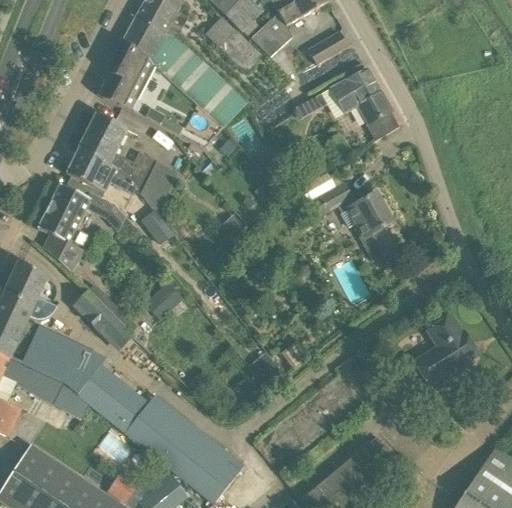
[(176,37),(186,16),(176,9),(181,0),(143,0),(134,16),(175,39),(176,37)]
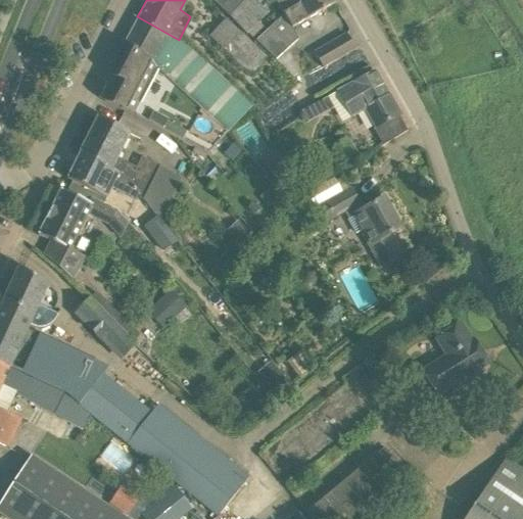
[(216,0),(247,32),(249,29),(256,37),(268,27),(258,20),(268,11),(256,0),(216,0)]
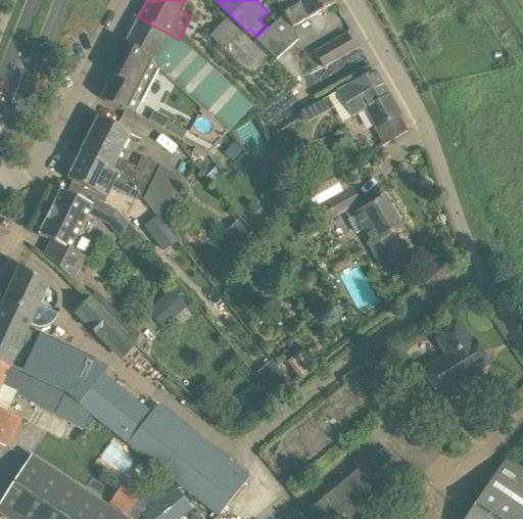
[(299,2),(284,11),(285,12),(268,27),(256,37),(276,57),(298,36),(292,26),(337,0),(300,0),(298,1),(299,2)]
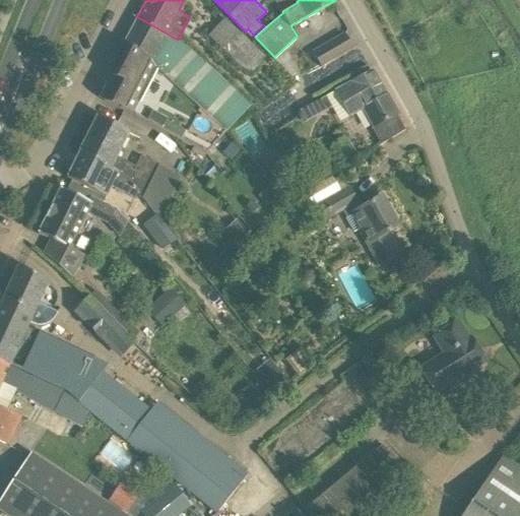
[(275,0),(282,11),(298,2),(297,1),(299,0),(275,0)]
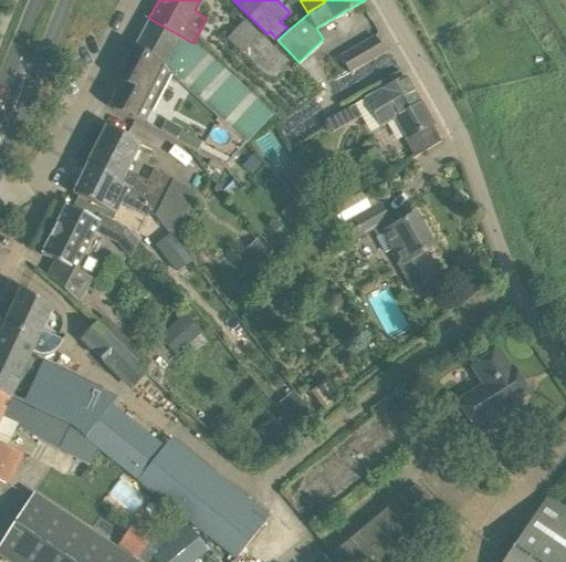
[(244,17),(227,37),(271,77),(289,59),(244,17)]
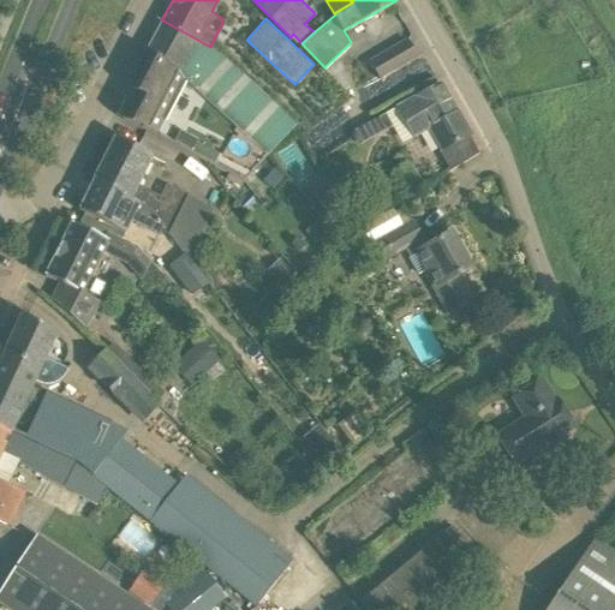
[(148,43),(147,45),(148,47),(126,89),(135,93),(123,115),(243,179),(267,153),(296,121),(212,45),(210,47),(161,19),(148,43)]
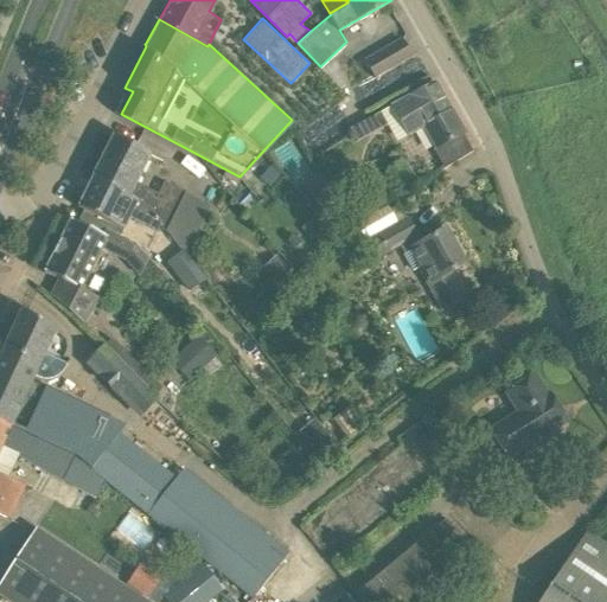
[(370,64),(385,89),(427,64),(413,39),(370,64)]
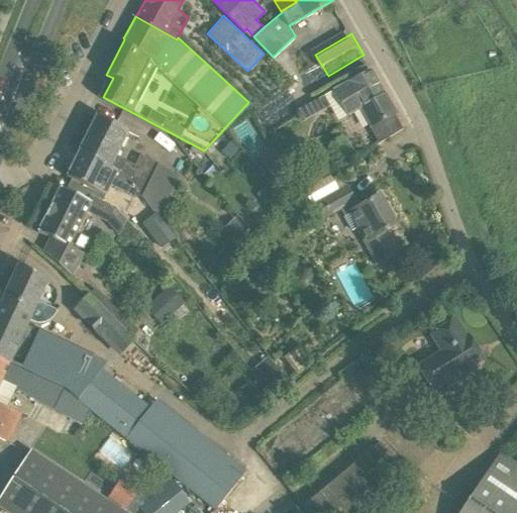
[(349,78),(333,87),(349,114),(359,108),(384,93),(371,69),(351,80),(349,78)]
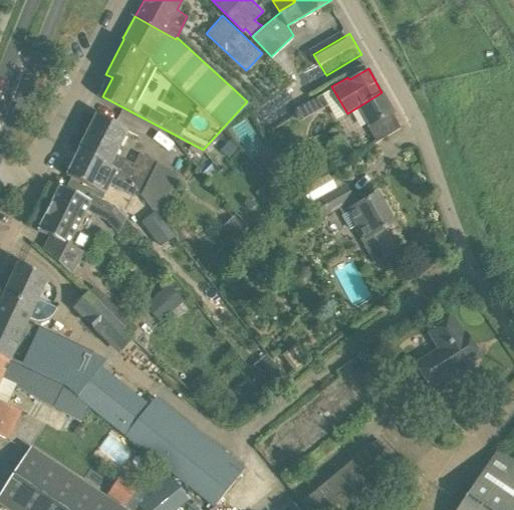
[(296,106),(302,117),(328,103),(322,91),(296,106)]
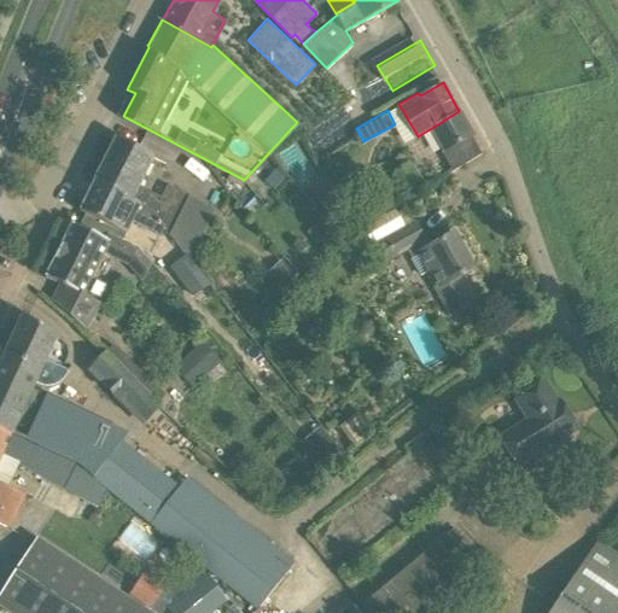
[(466,136),(472,133),(459,111),(430,129),(445,155),(453,167),(482,151),(481,149),(474,152),(466,136)]
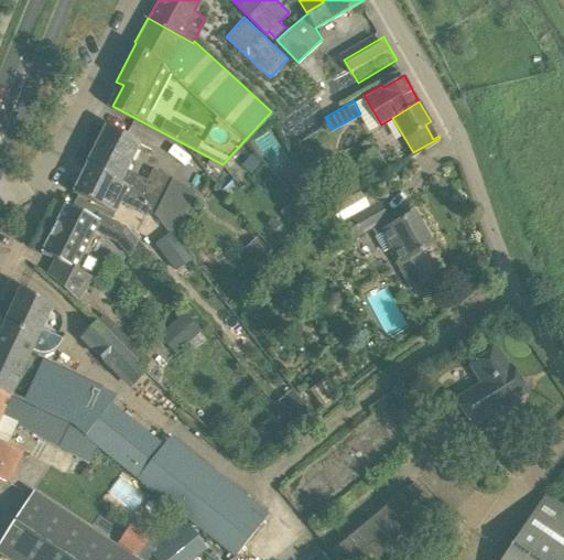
[(173,235),(196,190),(153,167),(148,178),(126,167),(139,141),(106,124),(86,162),(138,191),(150,206),(149,207),(154,212),(173,235)]
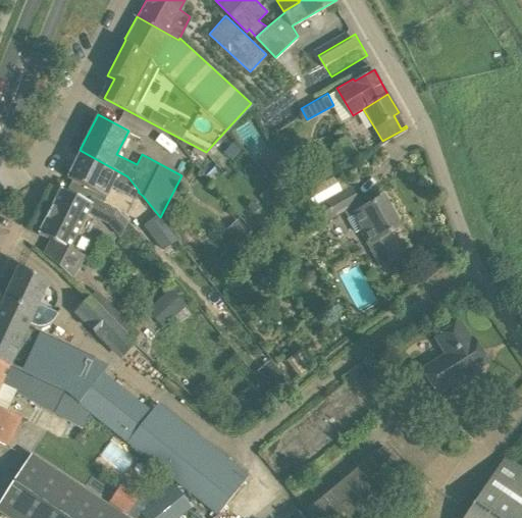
[(139,191),(127,176),(80,150),(66,175),(105,196),(110,186),(135,198),(138,192),(139,191)]
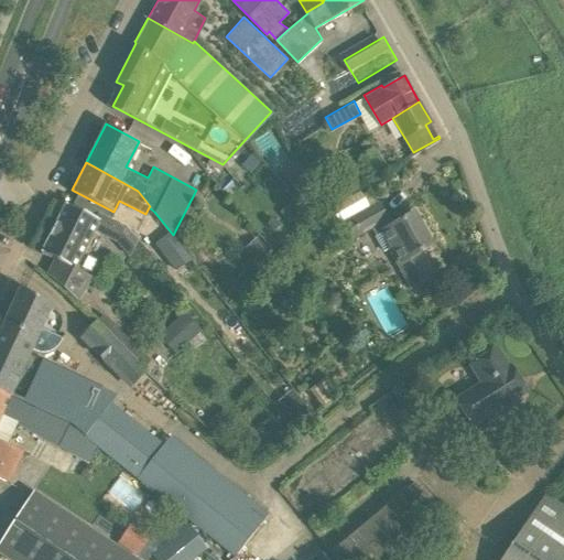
[(432,243),(414,211),(391,224),(379,200),(376,202),(372,195),(348,207),(353,215),(342,222),(349,237),(369,226),(383,251),(389,248),(410,286),(432,273),(419,250),(432,243)]
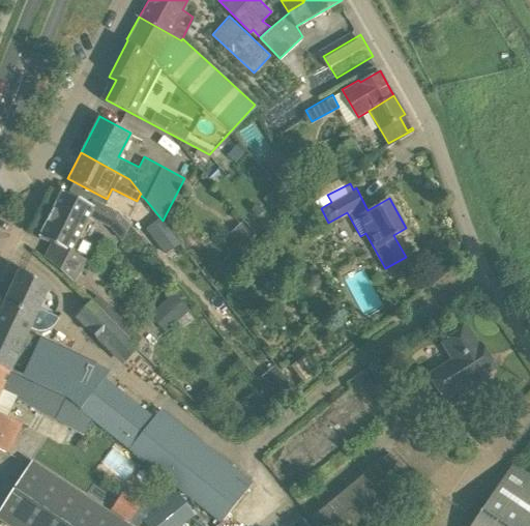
[(286,195),(275,184),(263,197),(273,207),(286,195)]
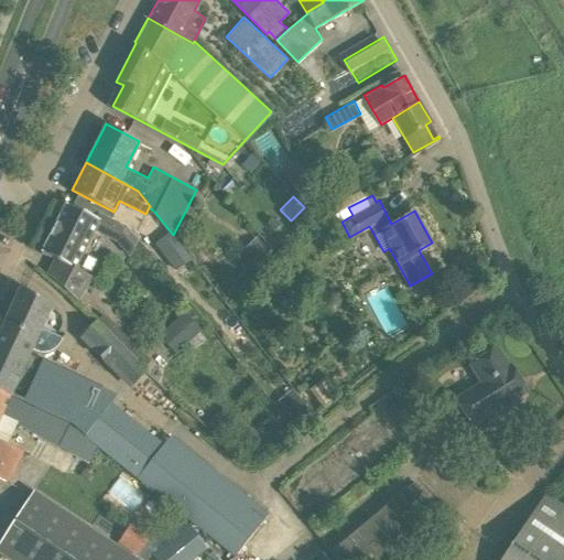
[(72,204),(65,202),(41,250),(54,257),(47,272),(71,293),(78,300),(93,277),(91,276),(101,257),(83,246),(93,228),(117,240),(130,255),(139,238),(129,226),(117,219),(75,198),(72,204)]
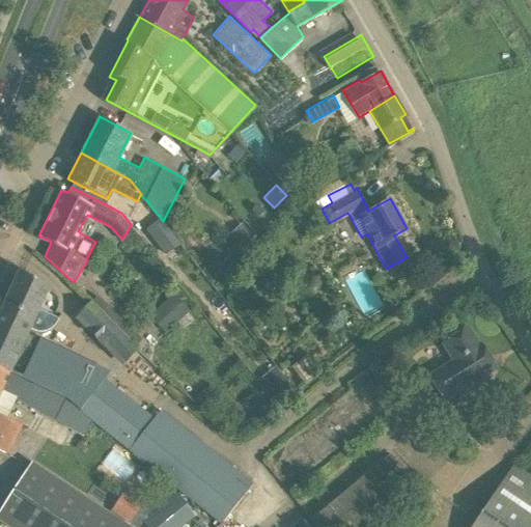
[(241,222),(230,231),(240,243),(251,233),(241,222)]
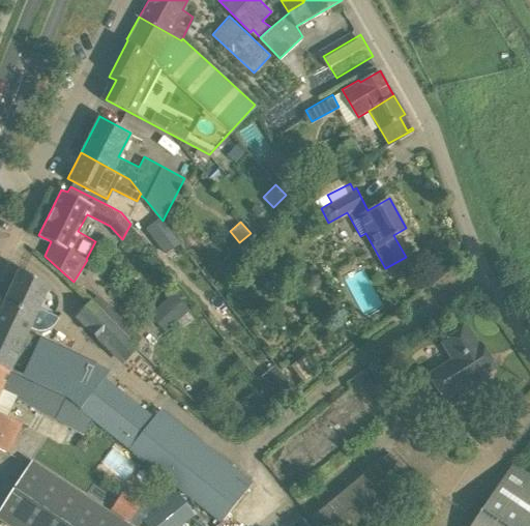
[(263,229),(256,237),(266,245),(272,236),(263,229)]
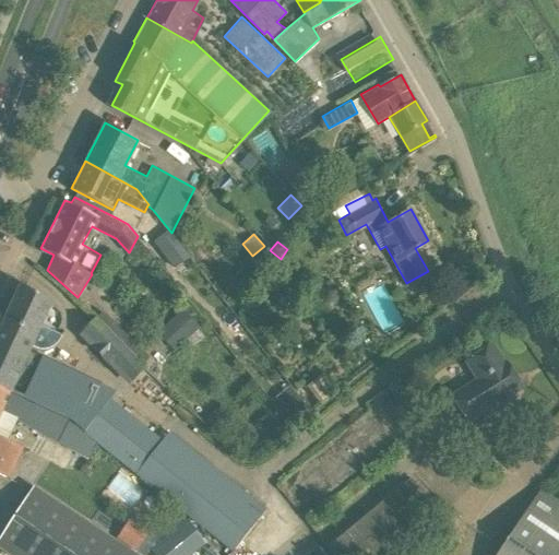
[(266,507),(169,430),(163,439),(110,398),(116,390),(28,349),(52,298),(20,285),(0,326),(0,386),(68,416),(98,441),(97,441),(189,515),(213,533),(234,550),(266,507)]
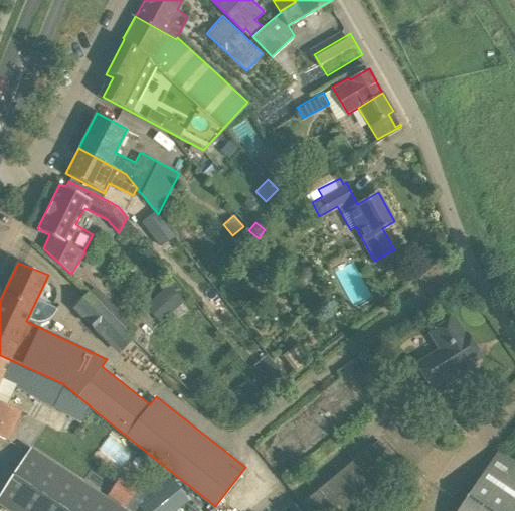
[(168,282),(145,304),(161,321),(184,299),(168,282)]
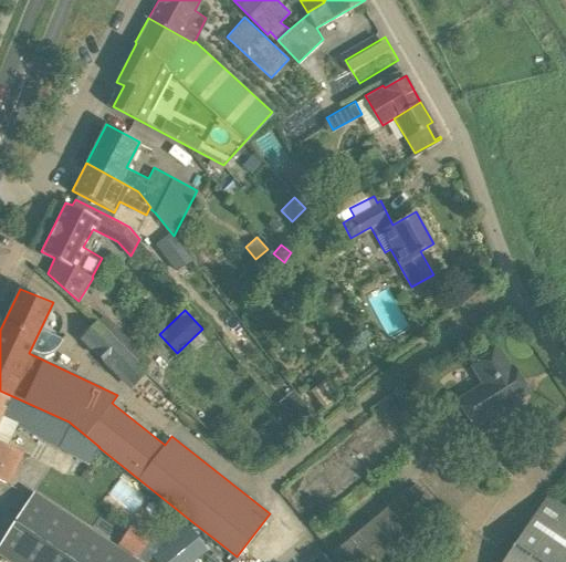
[(104,313),(97,321),(145,367),(152,360),(104,313)]
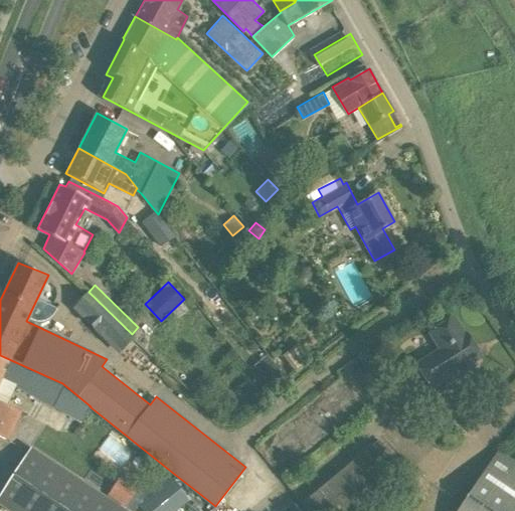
[(89,292),(72,308),(119,353),(123,349),(140,366),(152,354),(132,334),(89,292)]
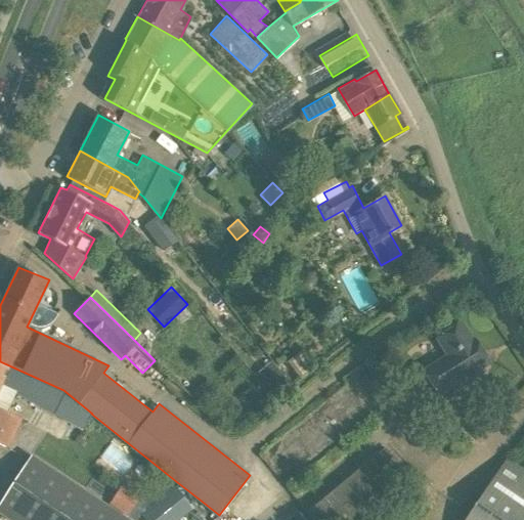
[(488,361),(474,338),(472,340),(461,322),(438,337),(449,354),(424,370),(439,392),(455,382),(457,385),(484,369),(482,365),(488,361)]
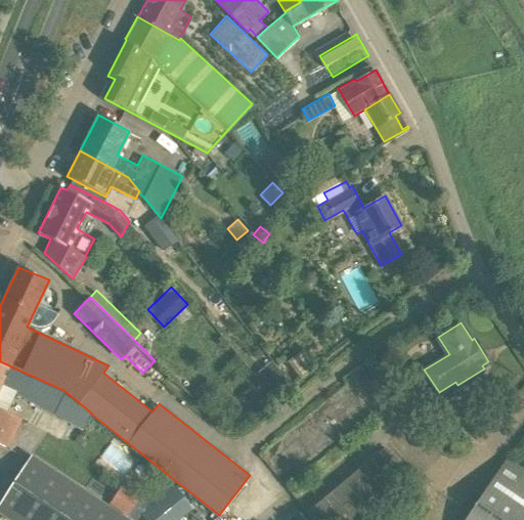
[(256,372),(270,388),(286,376),(271,358),(256,372)]
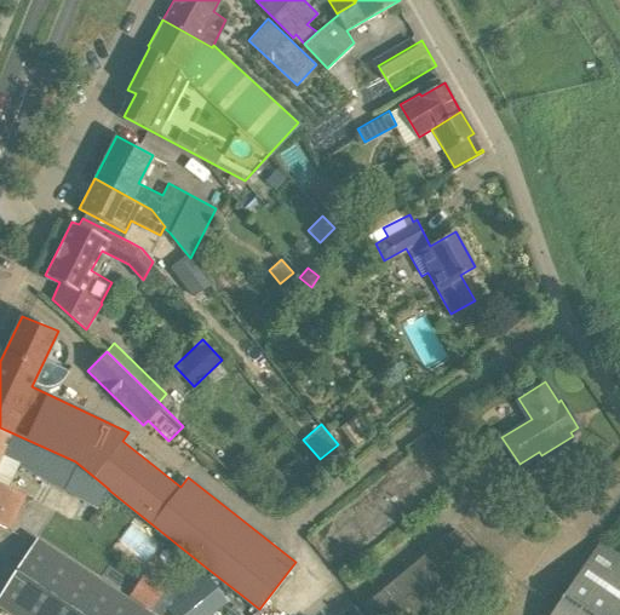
[(0,453),(1,452),(63,487),(96,506),(108,489),(109,489),(75,461),(0,427),(0,453)]
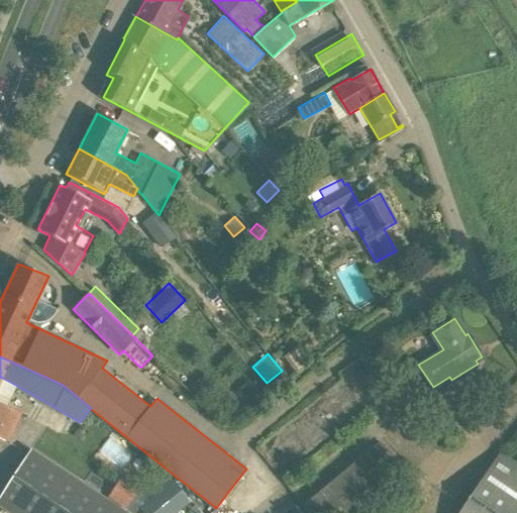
[(291,381),(290,380),(282,371),(267,383),(265,385),(274,396),(291,381)]
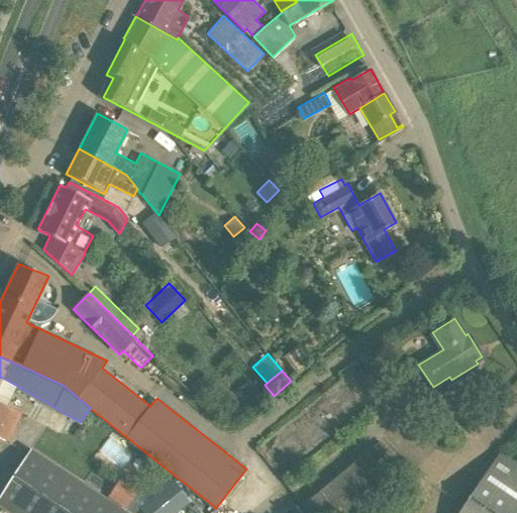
[(0,421),(11,427),(19,409),(0,399),(0,421)]
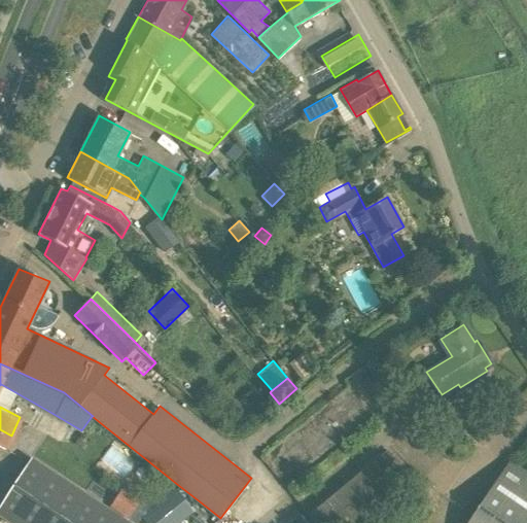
[(357,522),(407,482),(383,454),(299,522),(357,522)]
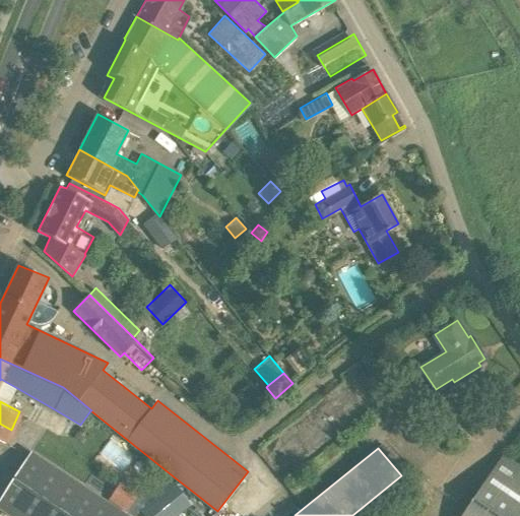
[(128,515),(30,451),(0,497),(0,508),(12,515),(128,515)]
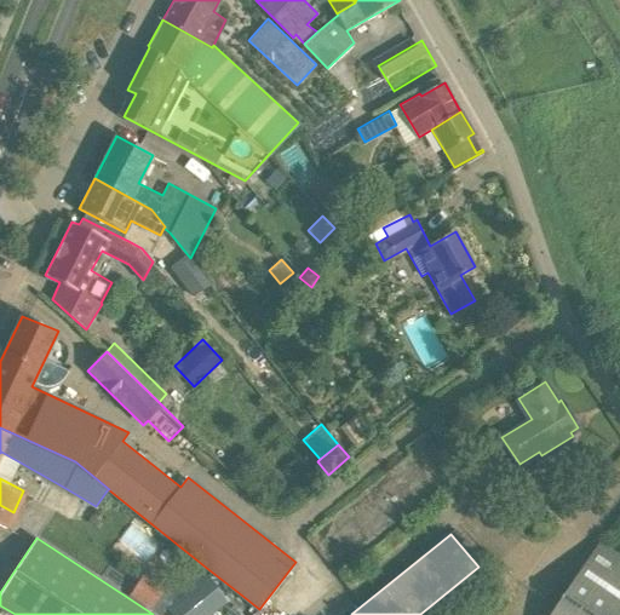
[(619,614),(619,555),(598,540),(585,559),(547,614),(619,614)]
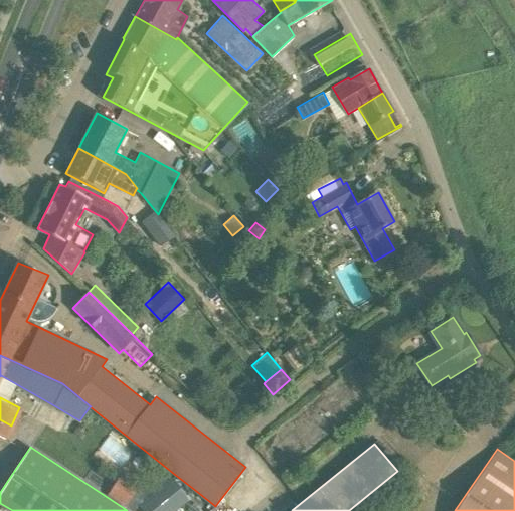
[(143,487),(121,472),(108,493),(130,507),(143,487)]
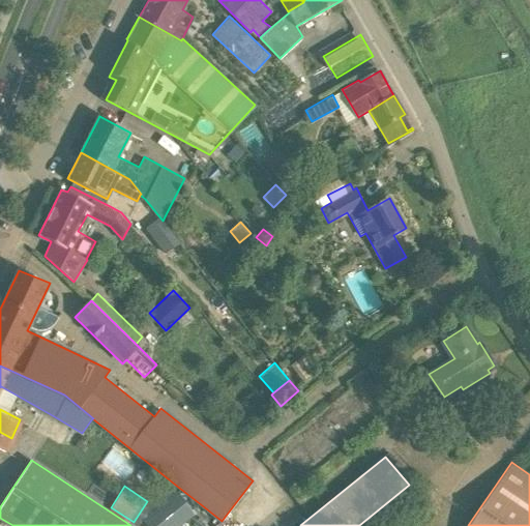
[(173,525),(193,509),(177,491),(146,519),(151,525),(173,525)]
